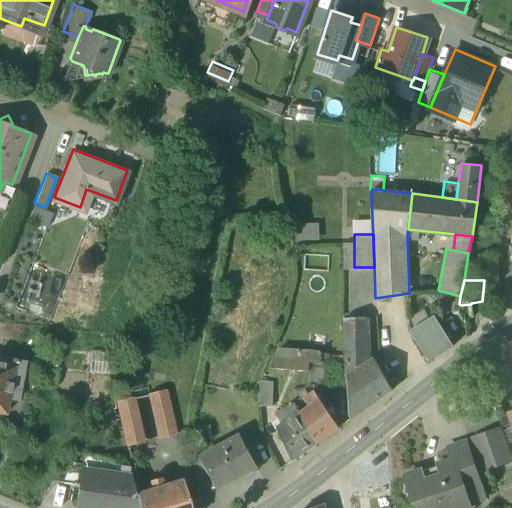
[(482,301),(471,303),(471,304),(471,305),(470,305),(472,316),(474,315),(473,312),(490,309),(490,310),(491,310),(489,300),(482,301)]
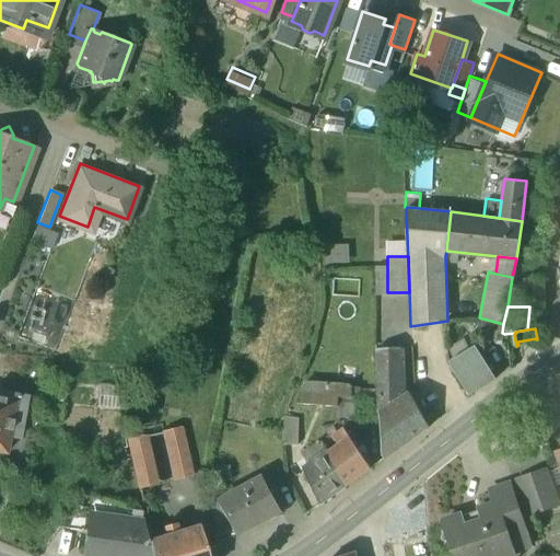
[(475,344),(448,359),(469,392),(496,375),(475,344)]
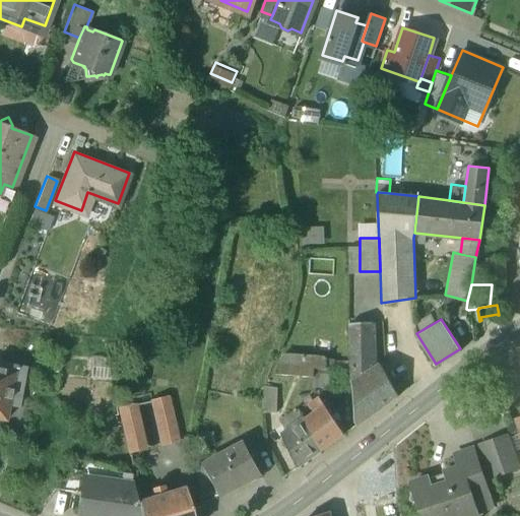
[(371,321),(348,322),(351,380),(373,367),(371,321)]
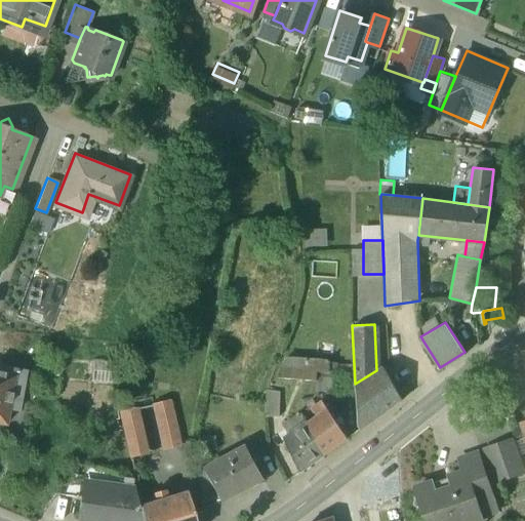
[(306,359),(284,357),(278,376),(314,378),(315,369),(328,369),(329,361),(328,361),(328,359),(326,359),(326,360),(307,359),(308,358),(306,358),(306,359)]
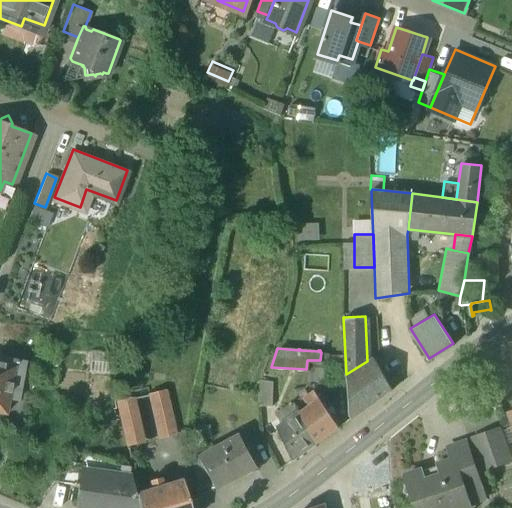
[(89,368),(114,369),(115,350),(90,349),(89,368)]
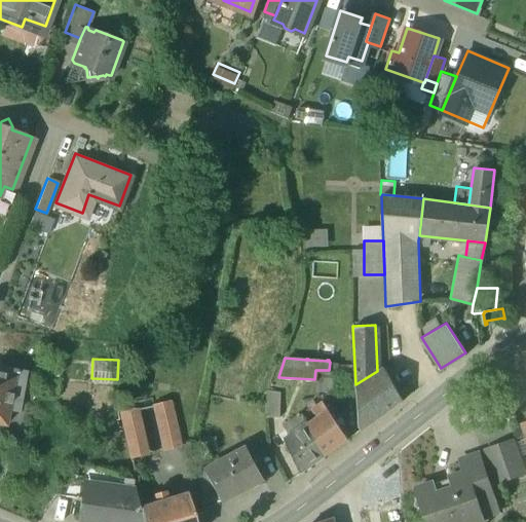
[(15,369),(0,366),(0,372),(13,375),(15,369)]
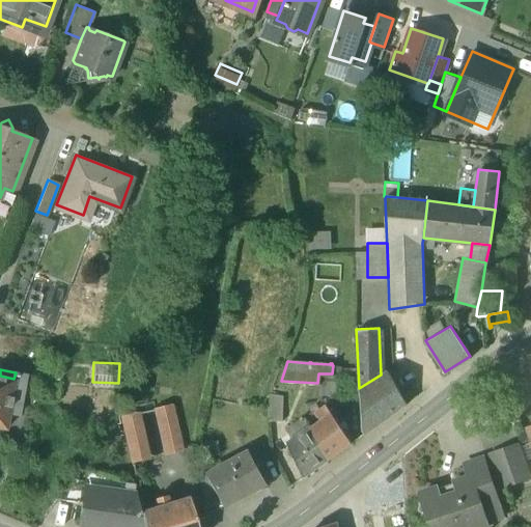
[(381,375),(359,388),(362,430),(364,433),(407,403),(388,370),(381,375)]
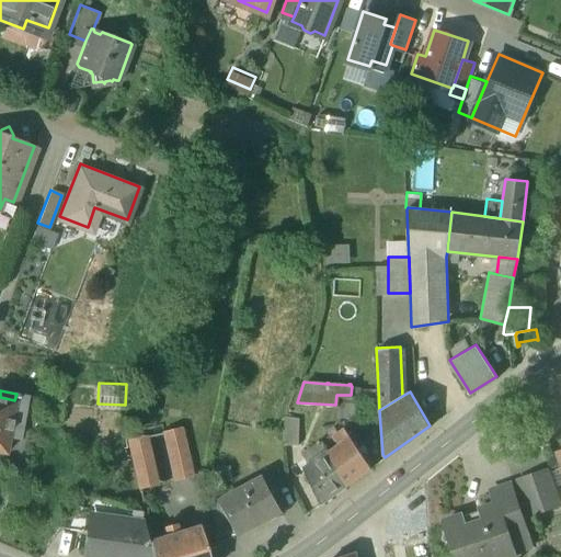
[(354,396),(338,396),(336,416),(354,416),(354,396)]
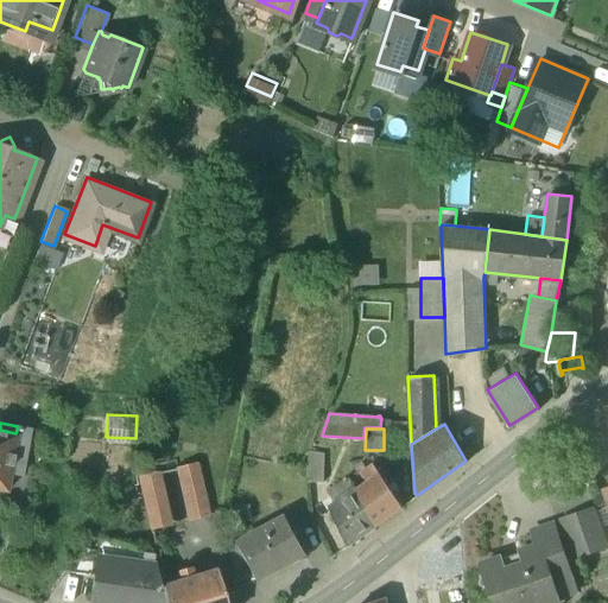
[(0,430),(0,488),(5,489),(8,470),(13,446),(16,433),(0,430)]
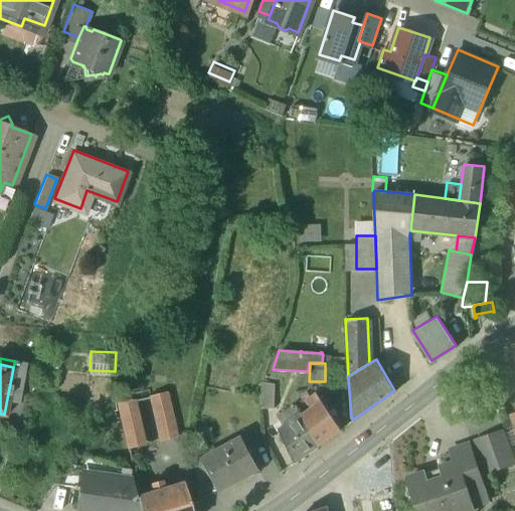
[(20,380),(11,378),(7,398),(16,400),(20,380)]
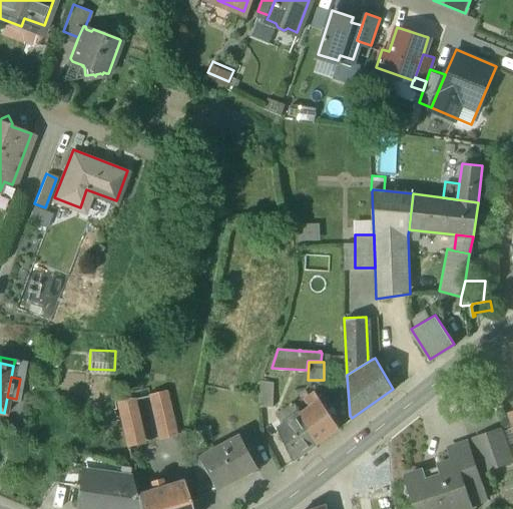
[(273,381),(261,379),(259,393),(259,405),(273,405),(273,381)]
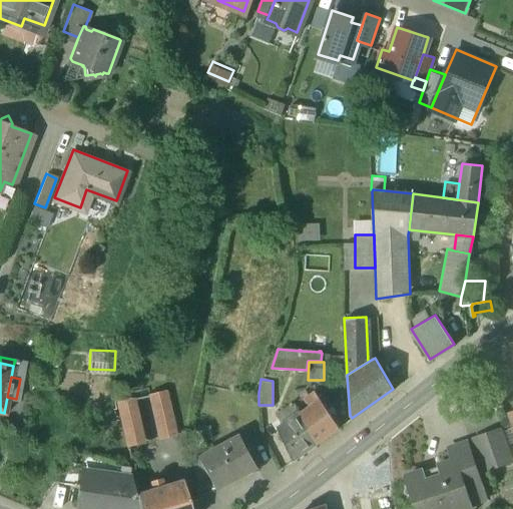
[(176,433),(166,390),(151,394),(161,436),(176,433)]
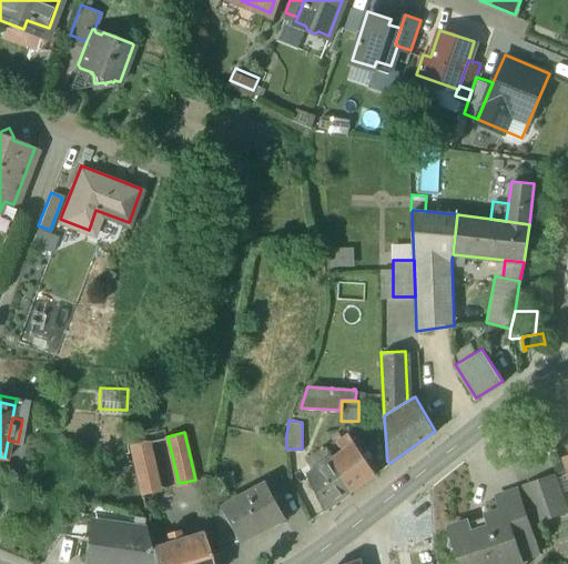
[(348,433),(335,441),(342,451),(354,443),(348,433)]
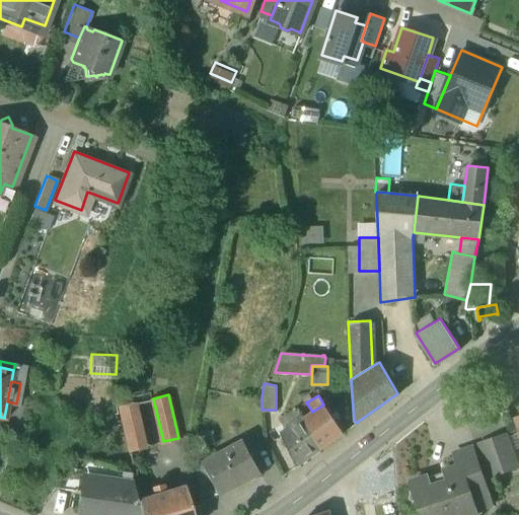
[(145,445),(135,402),(120,406),(129,449),(145,445)]
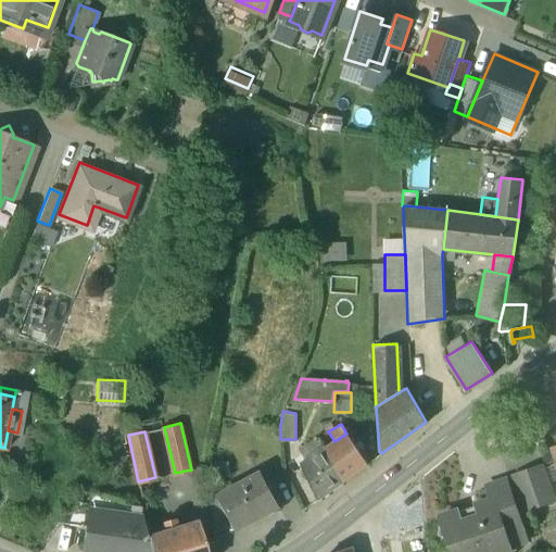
[(335,441),(326,447),(343,480),(368,463),(346,434),(335,441)]
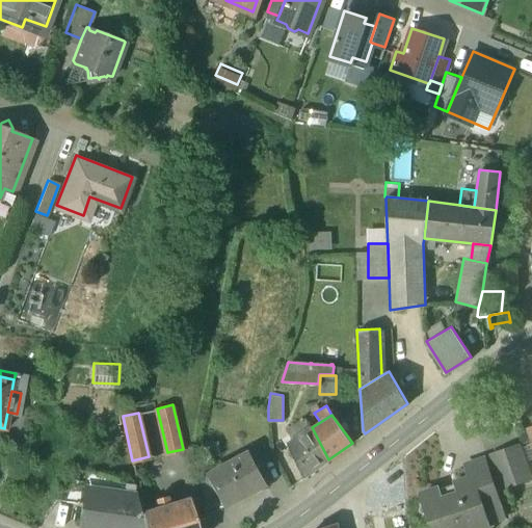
[(304,417),(290,427),(289,437),(292,441),(312,427),(304,417)]
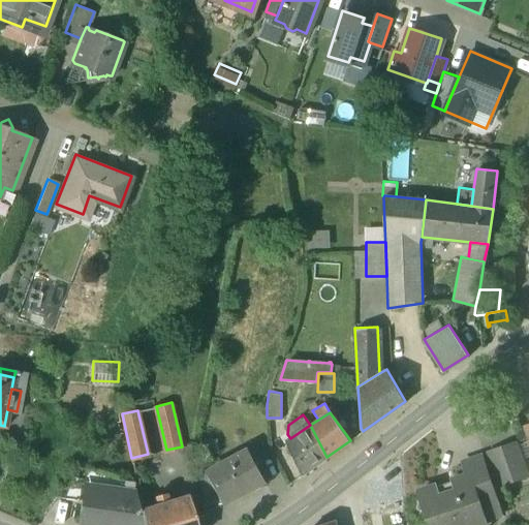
[(290,438),(286,441),(304,473),(327,457),(310,425),(290,438)]
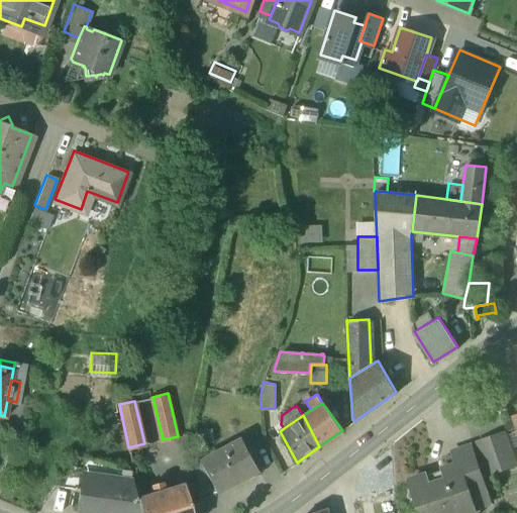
[(479,441),(489,472),(514,463),(504,432),(479,441)]
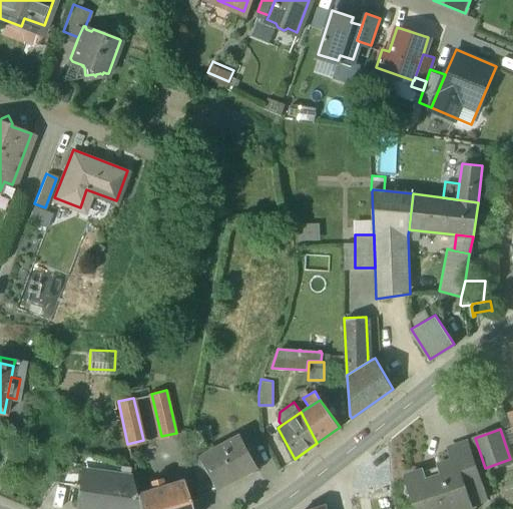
[(238,435),(208,451),(209,453),(199,458),(215,487),(254,467),(245,451),(247,450),(238,435)]
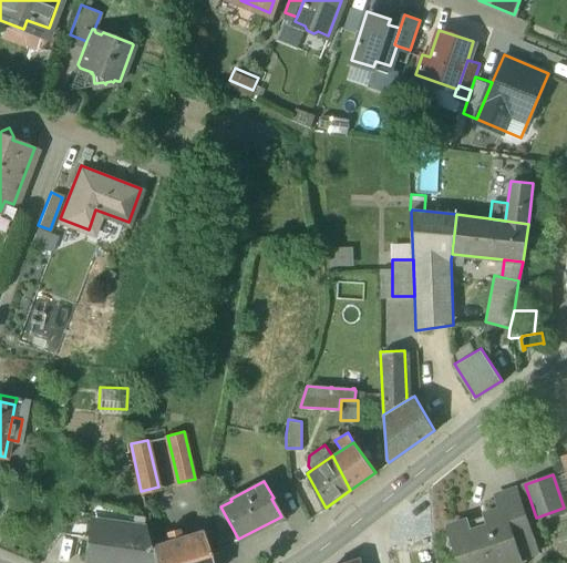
[(516,488),(497,493),(502,508),(506,521),(525,514),(516,488)]
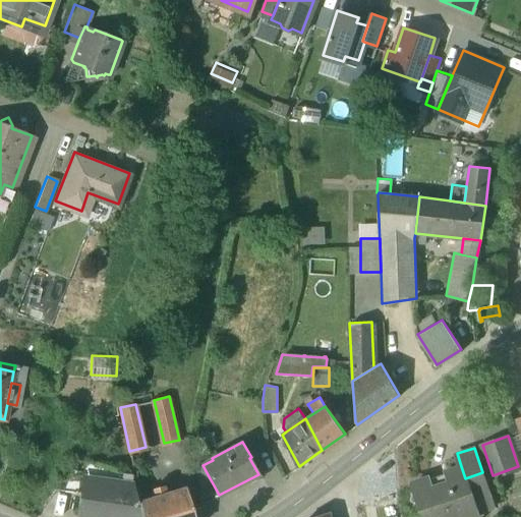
[(219,495),(203,465),(198,468),(204,503),(219,495)]
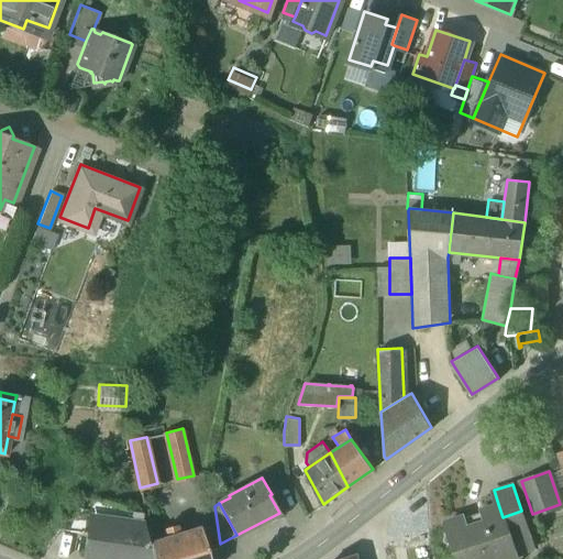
[(521,511),(503,517),(498,504),(446,522),(459,558),(475,558),(477,558),(476,558),(507,558),(517,556),(516,552),(533,547),(521,511)]
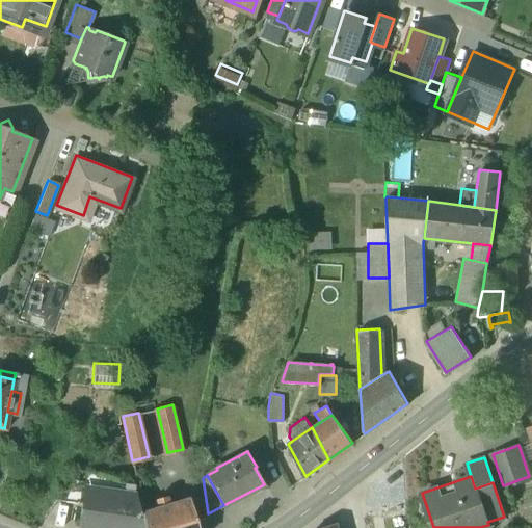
[(84,479),(70,477),(67,501),(81,503),(84,479)]
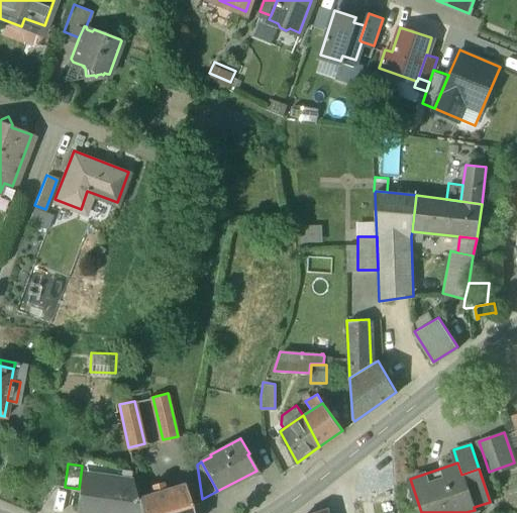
[(102,483),(84,480),(81,498),(83,500),(84,501),(83,505),(81,506),(78,507),(77,509),(76,512),(140,512),(137,498),(132,481),(103,477),(102,483)]
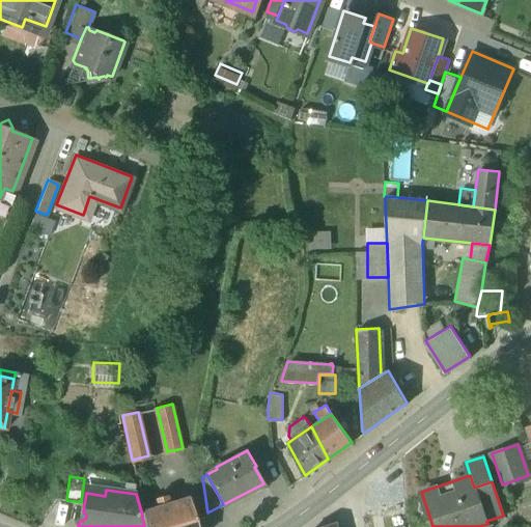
[(167,495),(156,498),(158,506),(169,503),(167,495)]
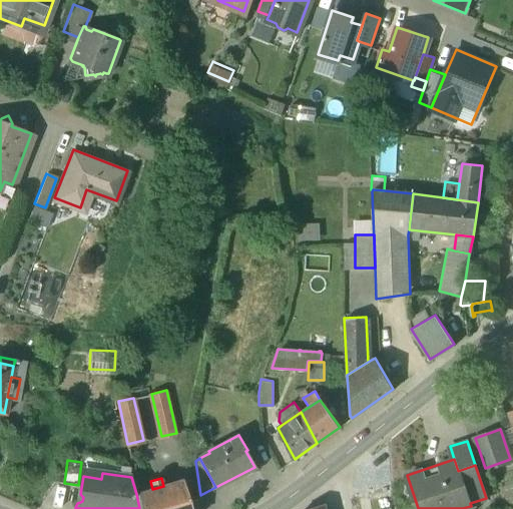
[(152,489),(136,494),(139,508),(190,508),(182,480),(163,486),(152,489)]
